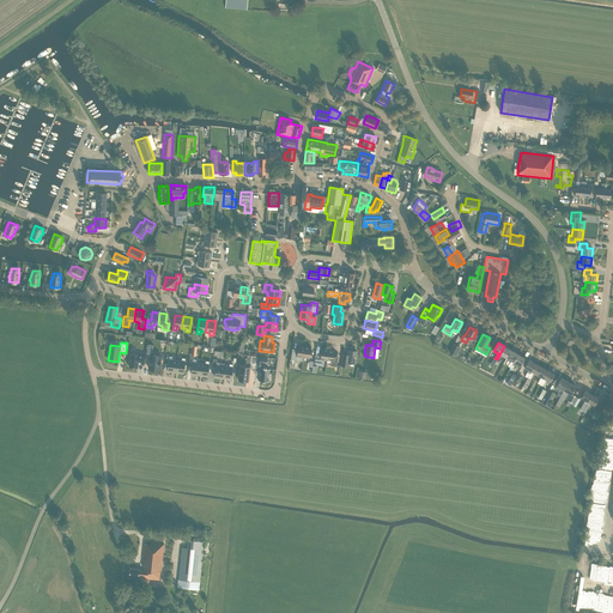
[(461,347),(454,344),(449,353),(456,357),(461,347)]
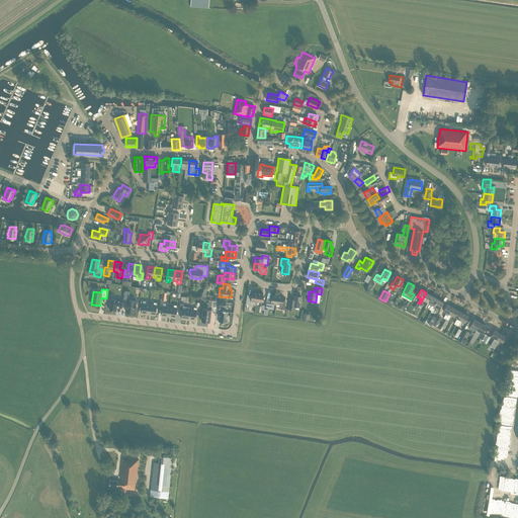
[(130,299),(130,292),(124,291),(123,299),(126,300),(125,313),(136,314),(137,300),(130,299)]
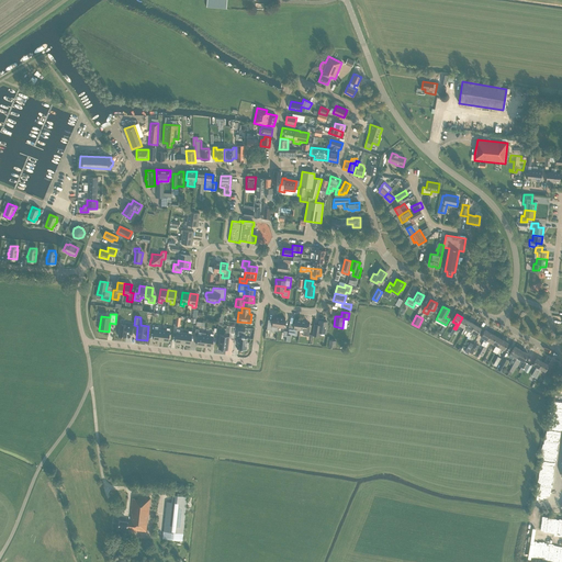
[(276,326),(278,327),(279,317),(273,316),(272,322),(268,321),(267,329),(274,330),(276,326)]
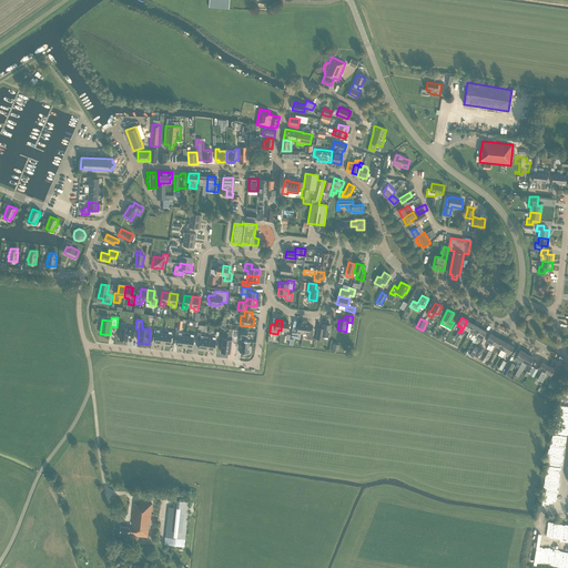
[(465,330),(469,332),(474,324),(467,321),(460,333),(463,335),(465,331),(464,331),(465,330)]
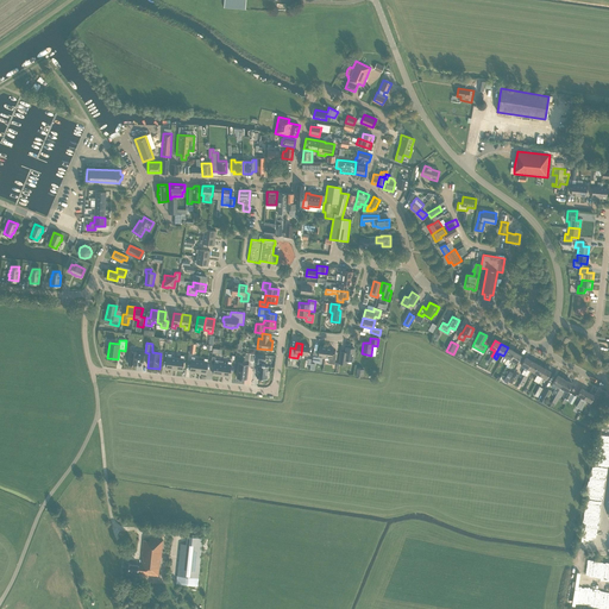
[(321,357),(325,358),(326,347),(319,346),(318,353),(313,352),(312,360),(320,362),(321,357)]
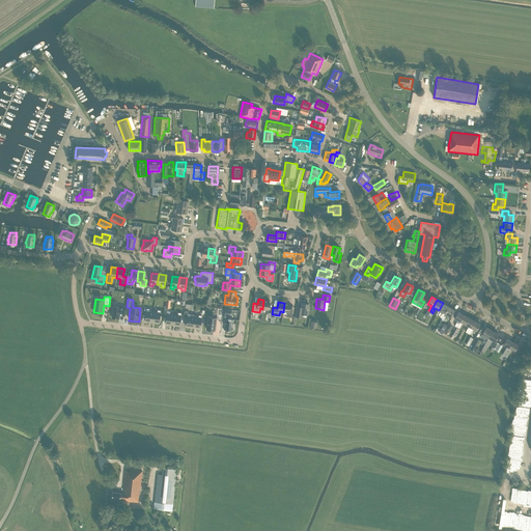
[(290,304),(284,303),(283,312),(286,312),(286,316),(291,317),(292,312),(289,311),(290,304)]
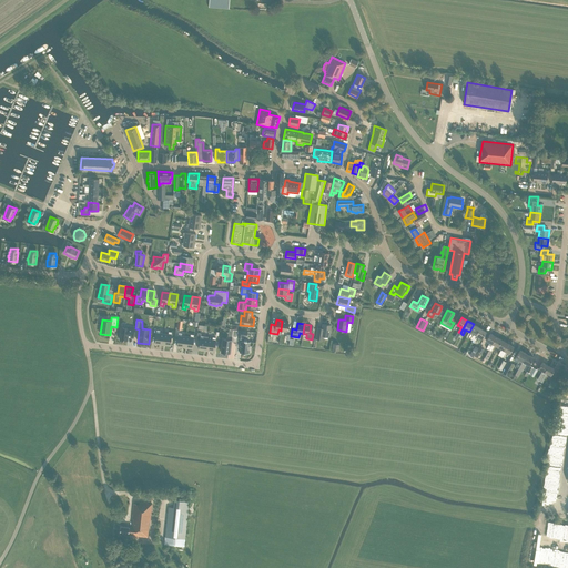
[(330,336),(331,325),(323,324),(322,331),(317,331),(316,338),(321,340),(322,335),(330,336)]
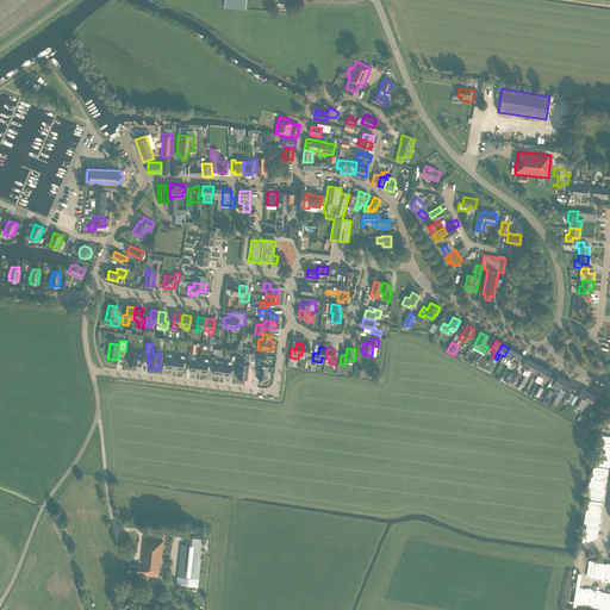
[(515,352),(509,348),(504,356),(509,359),(508,361),(506,360),(505,363),(508,365),(515,352)]
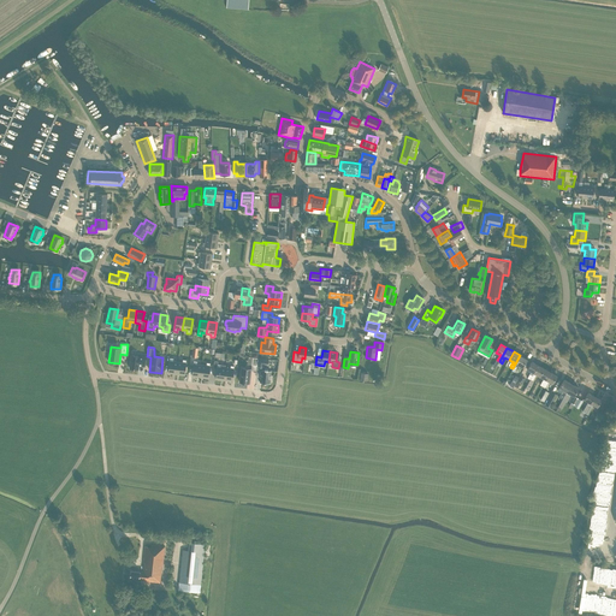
[(147,357),(131,355),(129,368),(138,371),(140,367),(146,367),(147,357)]
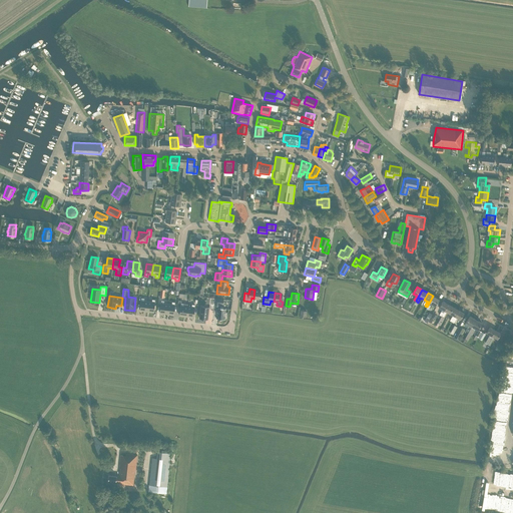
[(439,299),(433,296),(427,307),(429,309),(431,306),(430,305),(431,304),(435,306),(439,299)]
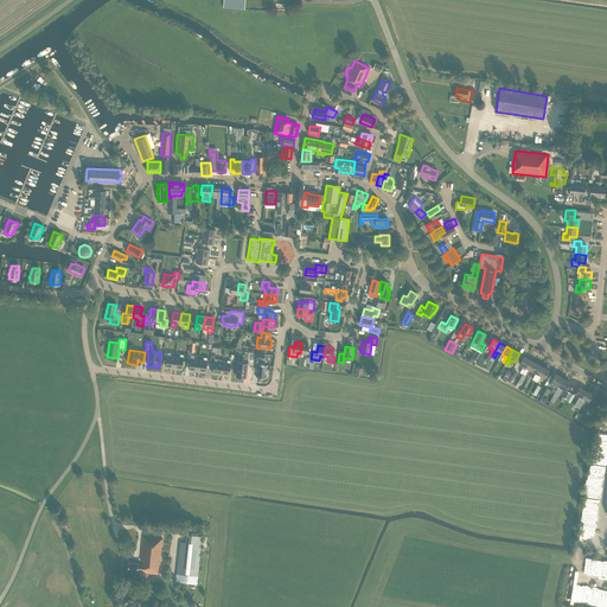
[(174,368),(176,356),(171,356),(171,352),(167,352),(166,366),(174,368)]
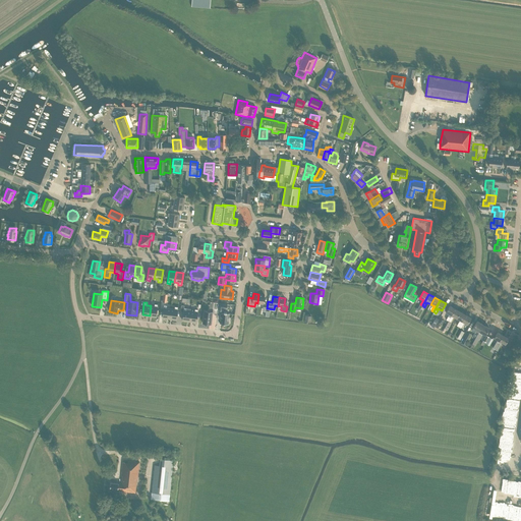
[(155,306),(154,306),(151,305),(150,315),(156,316),(158,304),(155,304),(155,306)]
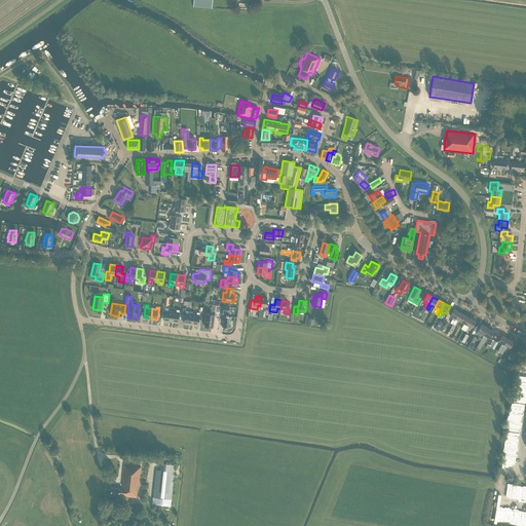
[(171,322),(173,311),(168,311),(168,308),(165,308),(163,321),(171,322)]
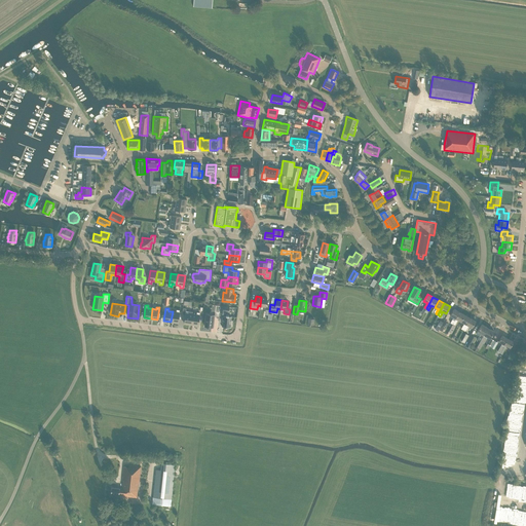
[(183,324),(190,325),(192,314),(188,314),(189,311),(186,310),(186,308),(183,308),(182,314),(185,314),(183,324)]
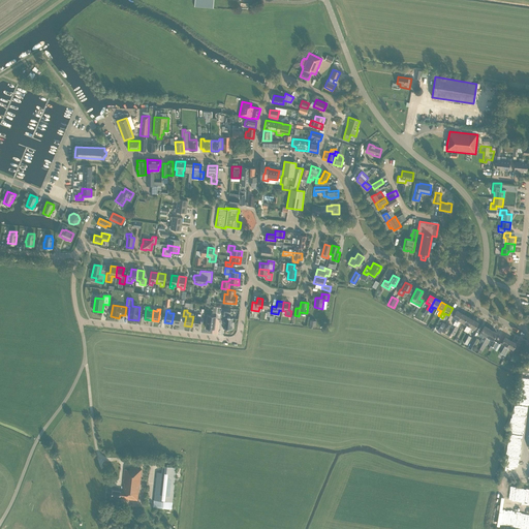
[(453,324),(455,325),(462,313),(457,310),(453,317),(456,319),(453,324)]
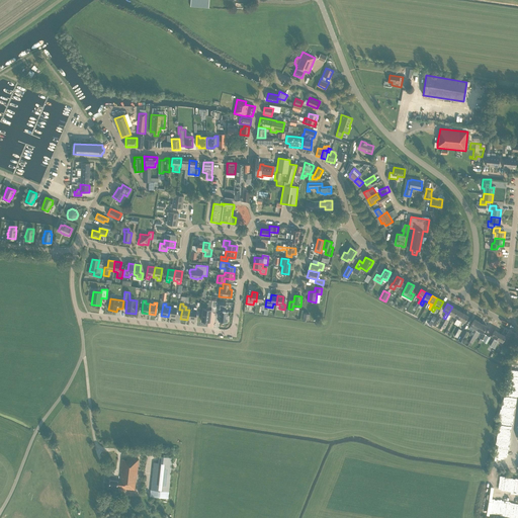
[(174,305),(174,308),(170,307),(168,317),(175,318),(177,306),(174,305)]
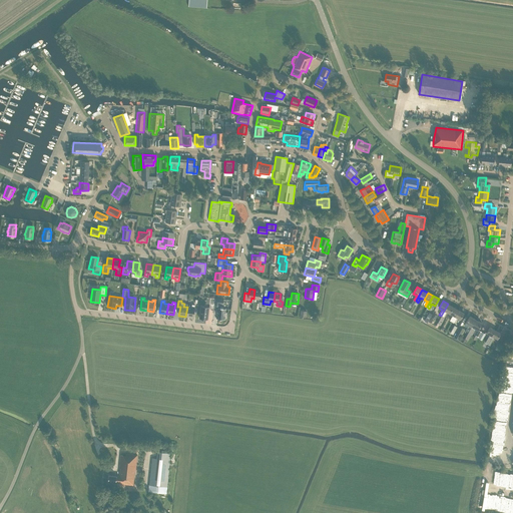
[(446,312),(450,314),(453,307),(448,304),(441,316),(443,317),(446,312)]
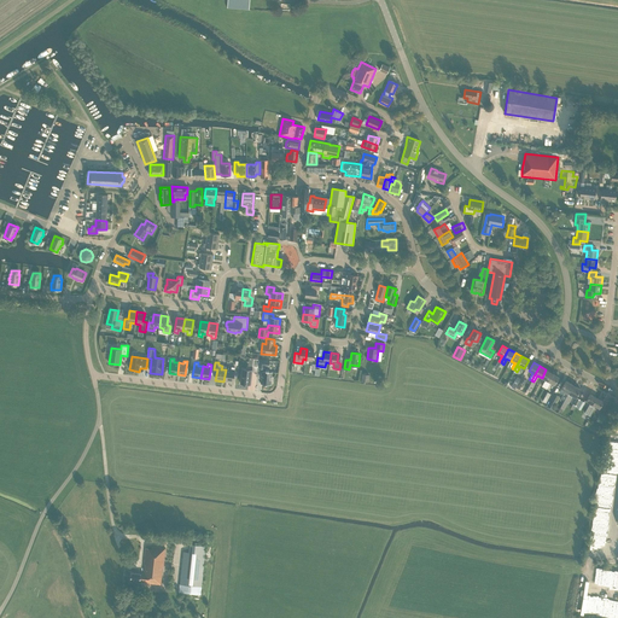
[(231,368),(231,371),(226,369),(223,382),(232,383),(234,368),(231,368)]
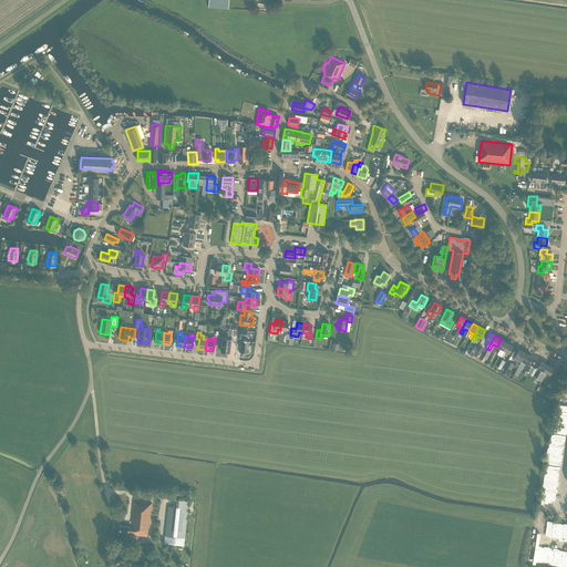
[(233,339),(222,338),(219,353),(230,354),(233,339)]
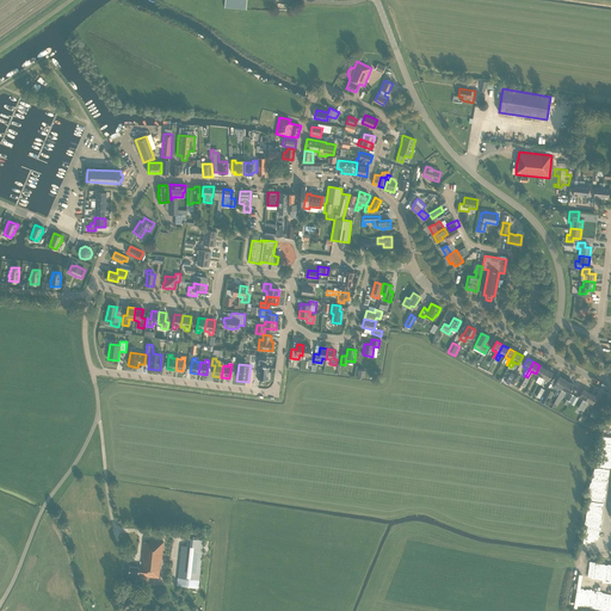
[(536,382),(538,383),(545,369),(539,365),(536,374),(539,376),(536,382)]
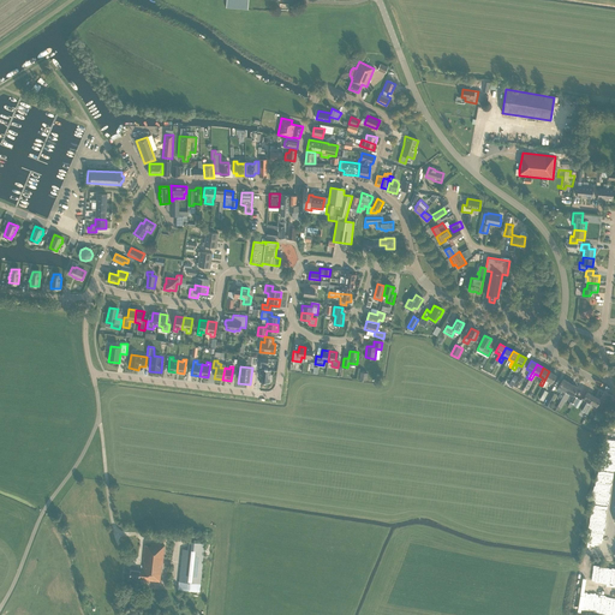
[(272,370),(261,369),(260,382),(270,383),(272,370)]
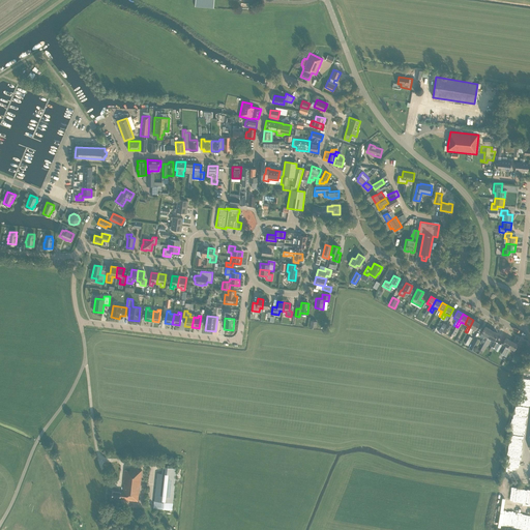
[(479,323),(473,320),(467,332),(469,333),(472,328),(475,330),(479,323)]
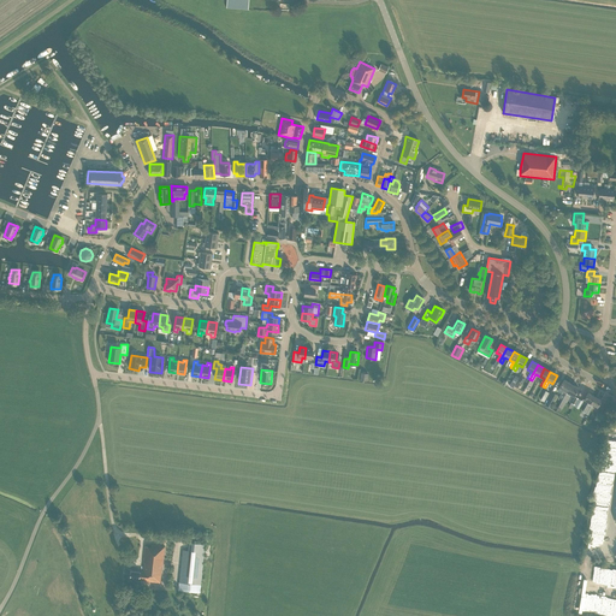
[(560,397),(563,400),(572,384),(563,379),(560,389),(563,390),(562,394),(561,394),(560,397)]
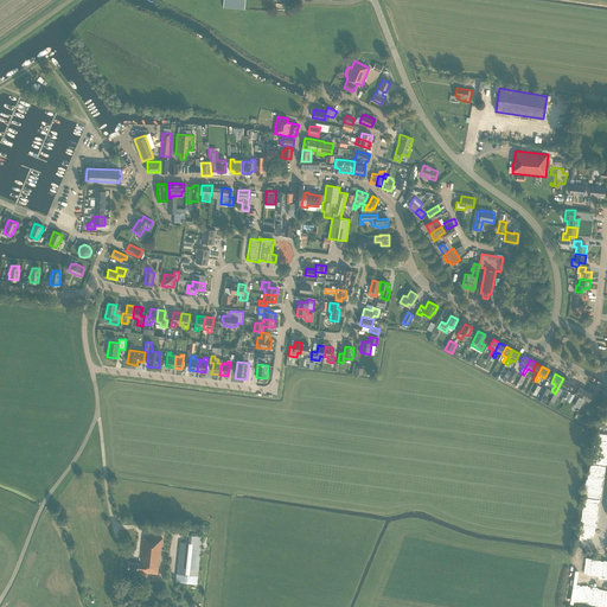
[(570,382),(563,378),(555,394),(554,396),(556,397),(562,388),(566,390),(570,382)]
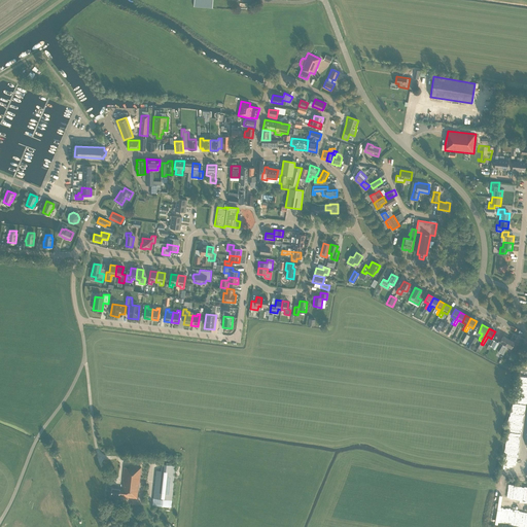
[(470,349),(477,338),(472,336),(466,347),(470,349)]
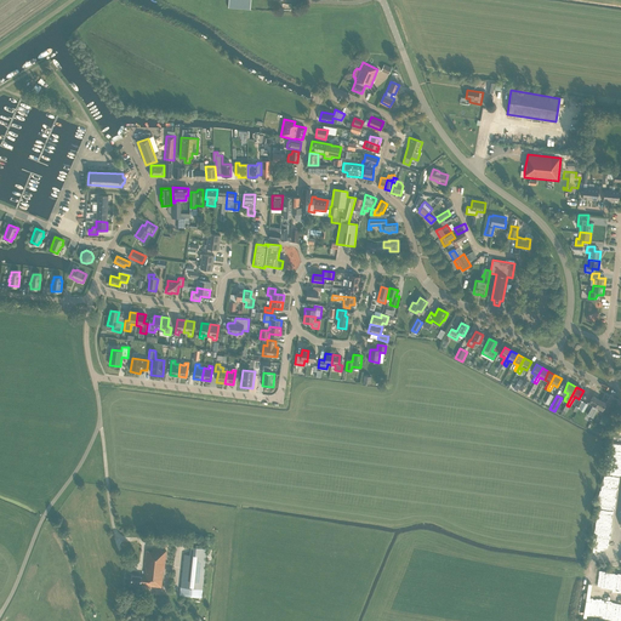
[(587,415),(590,416),(599,399),(593,396),(588,403),(593,405),(587,415)]
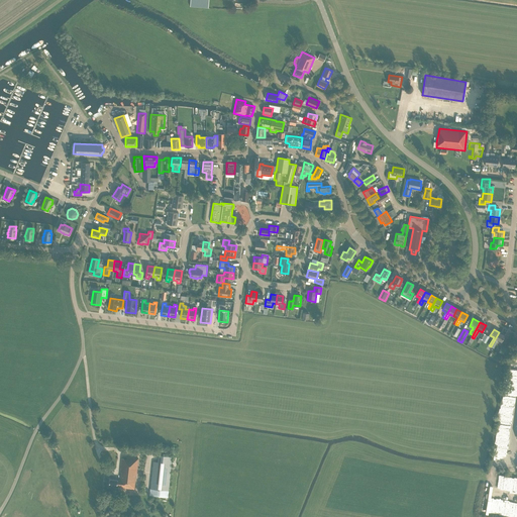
[(504,335),(499,332),(491,346),(494,347),(498,339),(501,341),(504,335)]
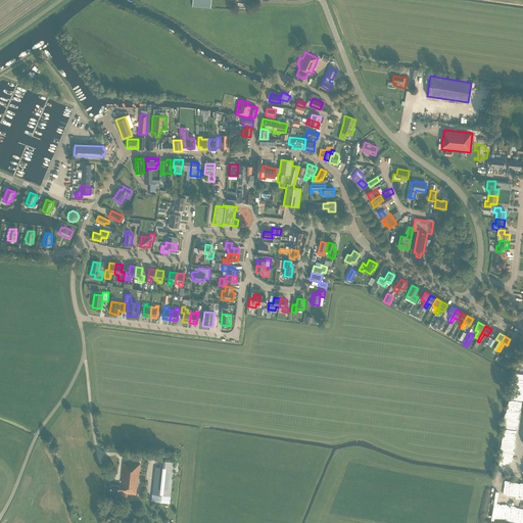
[(169,504),(174,462),(156,460),(151,502),(169,504)]
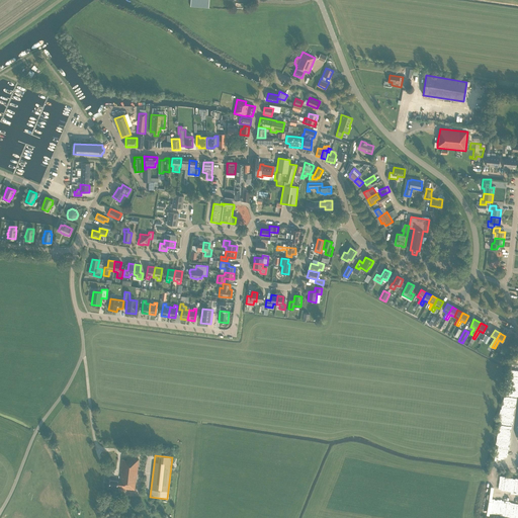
[(109,480),(108,486),(117,487),(117,489),(135,491),(139,459),(127,458),(126,459),(121,459),(120,473),(121,473),(120,481),(117,480),(117,481),(109,480)]
